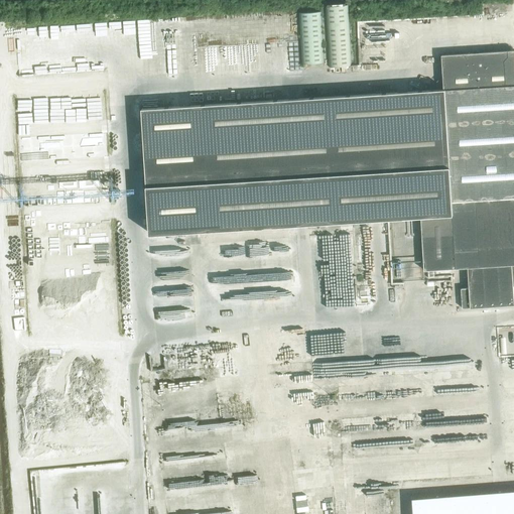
[(349,67),(349,62),(346,11),(346,7),(344,7),(343,7),(343,5),(329,6),(326,7),(326,8),(324,8),(324,13),(327,65),(327,69),(349,67)]
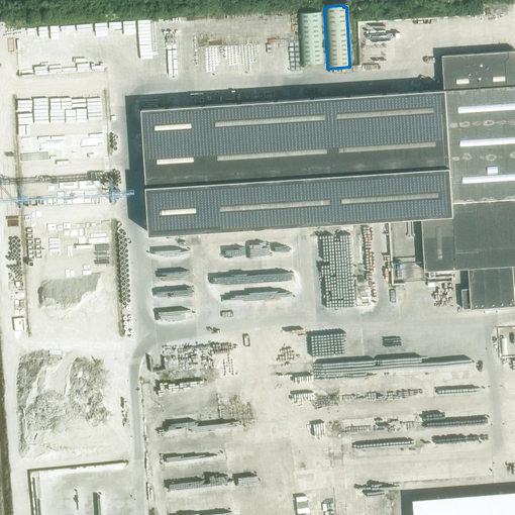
[(298,15),(301,66),(322,65),(320,14),(298,15)]
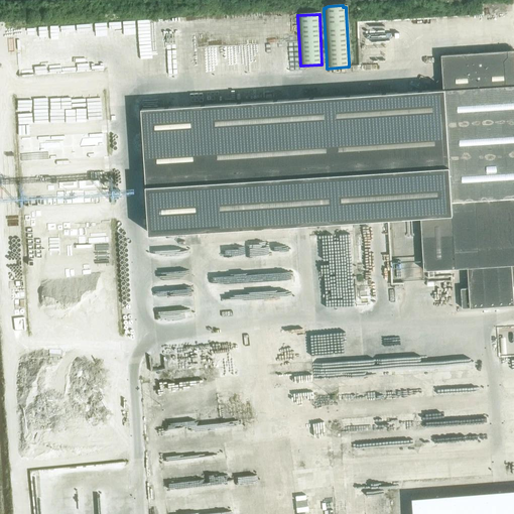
[(513,59),(513,52),(440,56),(442,91),(140,109),(148,234),(419,218),(422,272),(466,270),(467,290),(459,290),(461,310),(513,307),(511,288),(513,287),(513,59)]
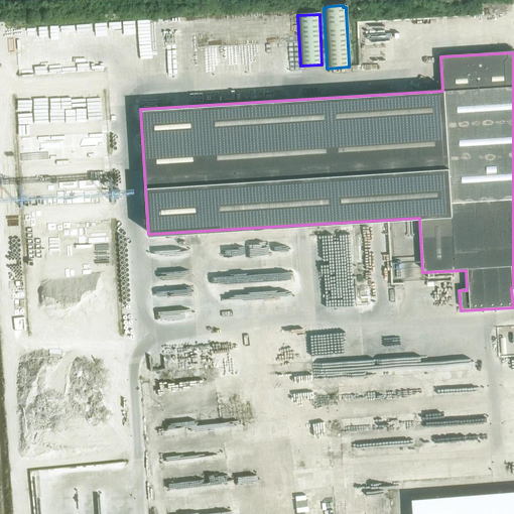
[(513,513),(513,492),(410,500),(410,513),(513,513)]
